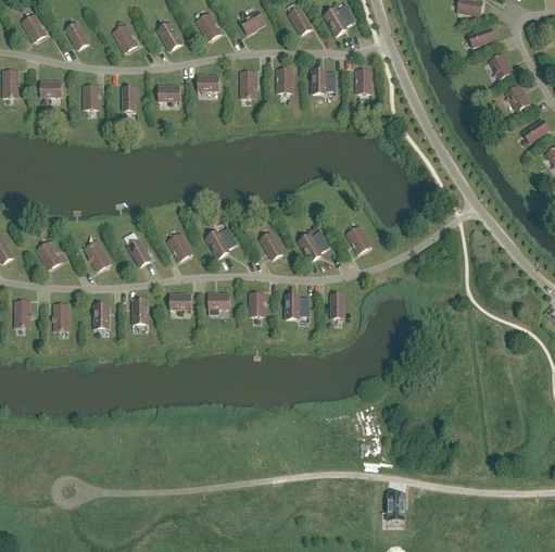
[(481,0),(457,0),(456,10),(479,14),(481,0)]
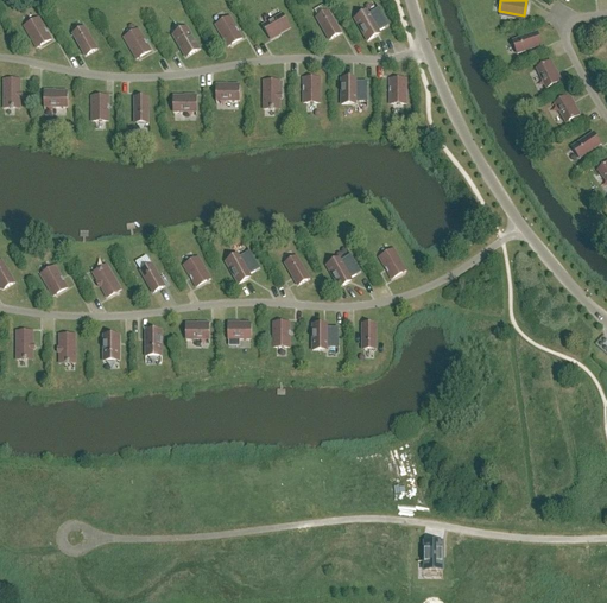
[(387,21),(378,5),(367,11),(366,8),(353,16),(366,38),(379,31),(378,27),(387,21)]
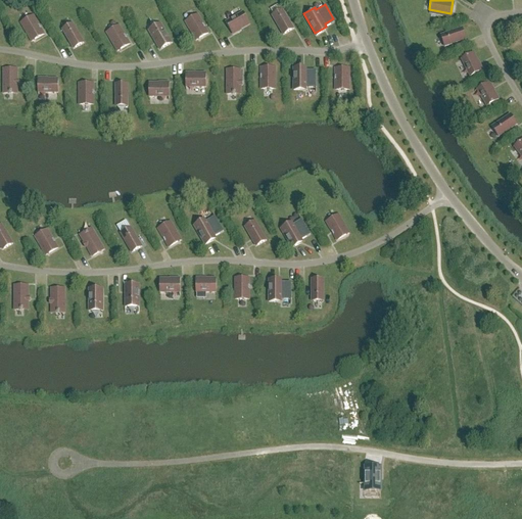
[(281,6),(271,12),(282,32),(292,26),(281,6)]
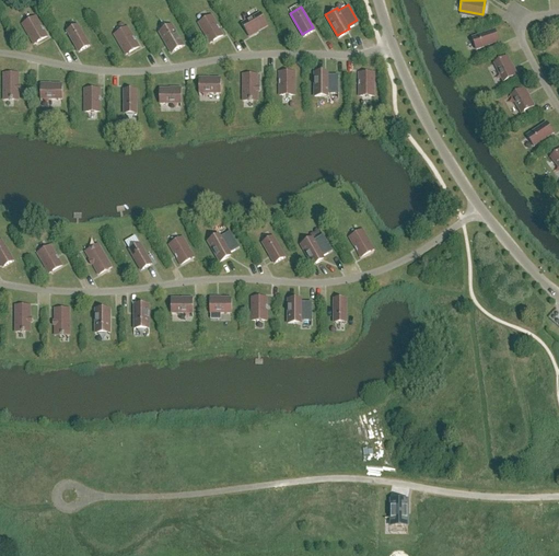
[(251,16),(242,22),(248,33),(266,22),(261,14),(261,15),(259,11),(258,10),(251,15),(251,16)]
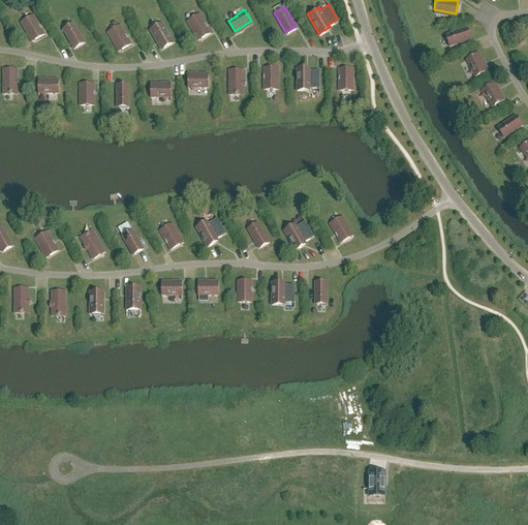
[(198,11),(186,19),(197,37),(210,30),(198,11)]
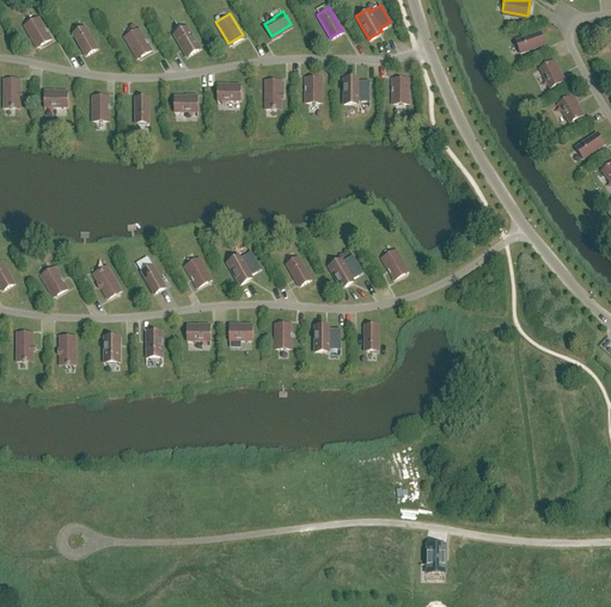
[(50,36),(37,14),(23,23),(36,44),(50,36)]
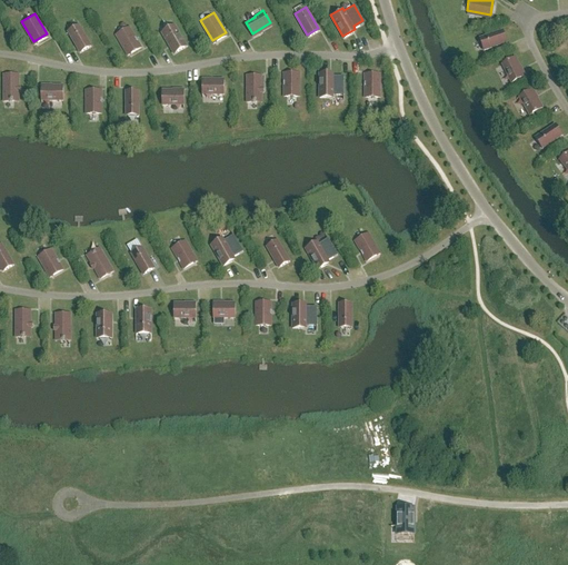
[(67,29),(79,50),(90,43),(78,22),(67,29)]
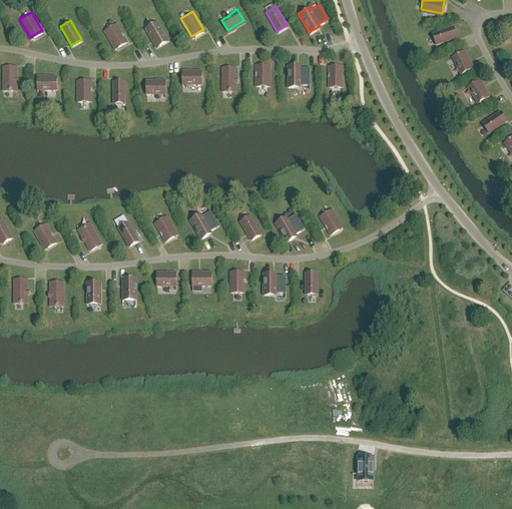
[(156,20),(144,27),(151,37),(152,36),(157,45),(167,39),(156,20)]
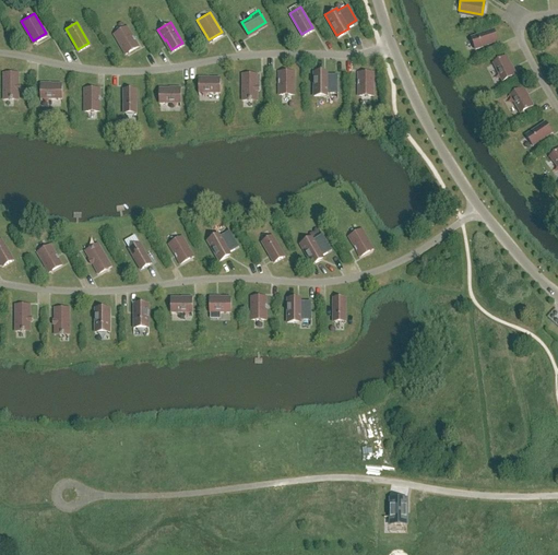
[(138,44),(126,24),(113,32),(125,51),(138,44)]
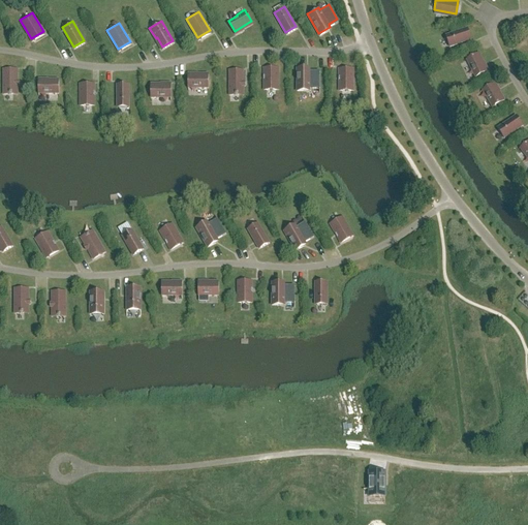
[(448,43),(470,36),(466,25),(444,32),(448,43)]
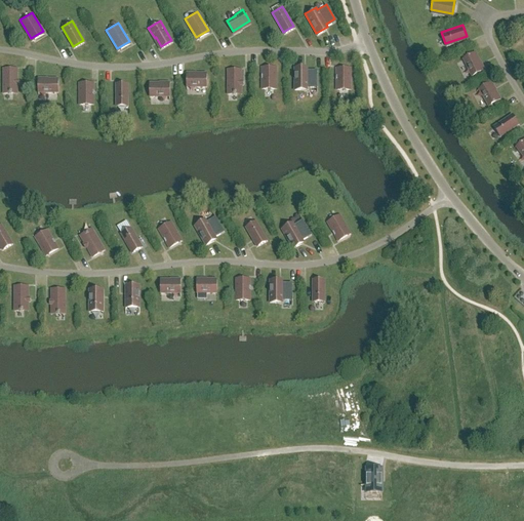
[(483,68),(474,50),(464,55),(462,56),(467,65),(468,64),(472,73),(483,68)]
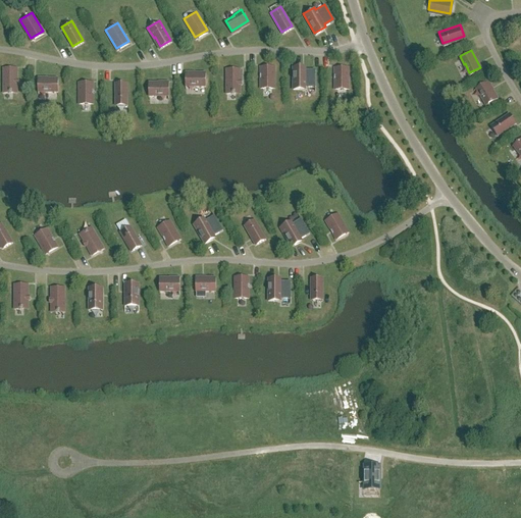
[(273,86),(273,64),(259,64),(259,86),(273,86)]
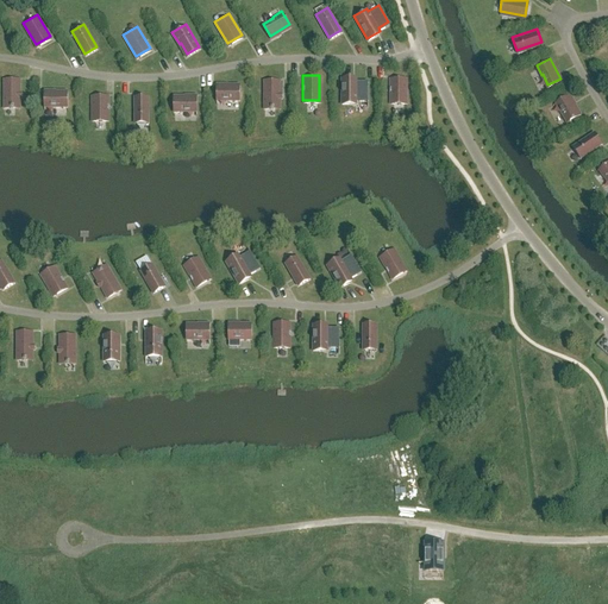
[(367,98),(367,79),(355,79),(355,75),(340,75),(340,101),(355,101),(355,98),(367,98)]
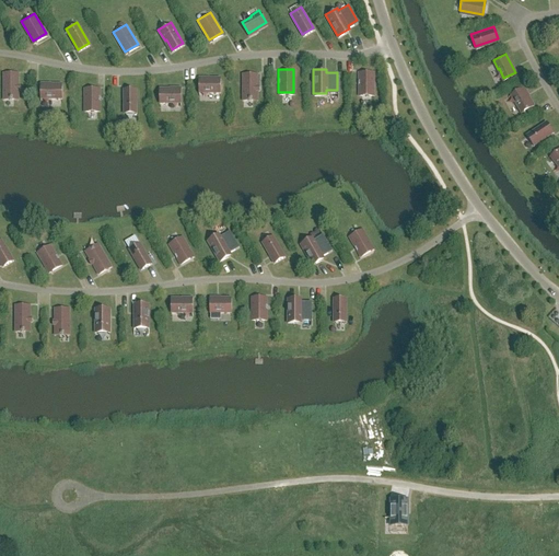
[(19,82),(18,82),(18,70),(2,70),(2,96),(18,96),(18,87),(19,87),(19,82)]
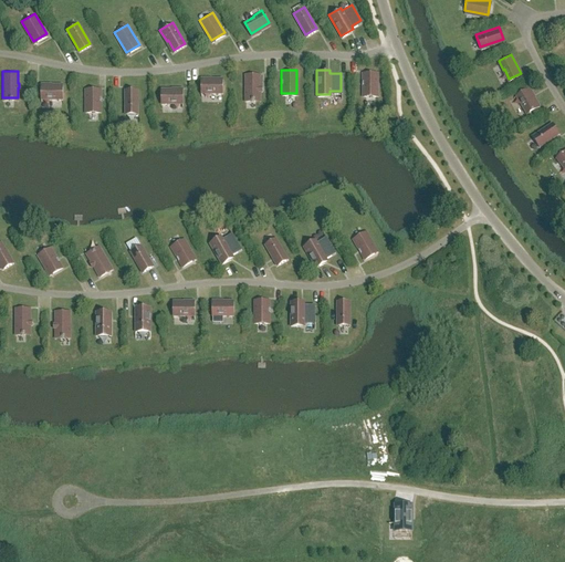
[(362,94),(377,94),(377,71),(362,71),(362,94)]
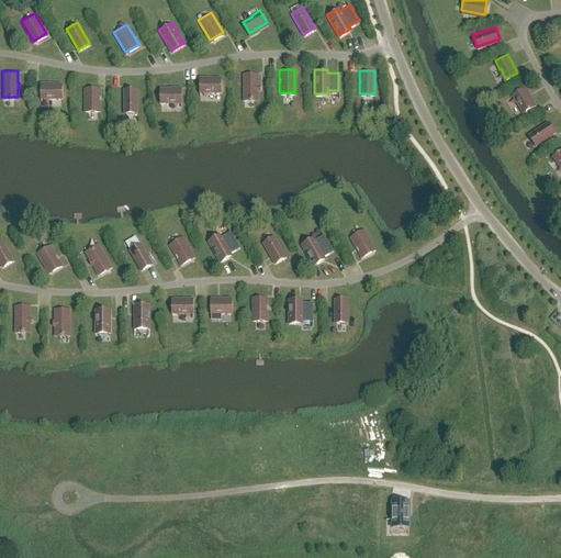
[(257,84),(257,71),(243,71),(243,98),(257,98),(257,88),(259,88),(259,84),(257,84)]
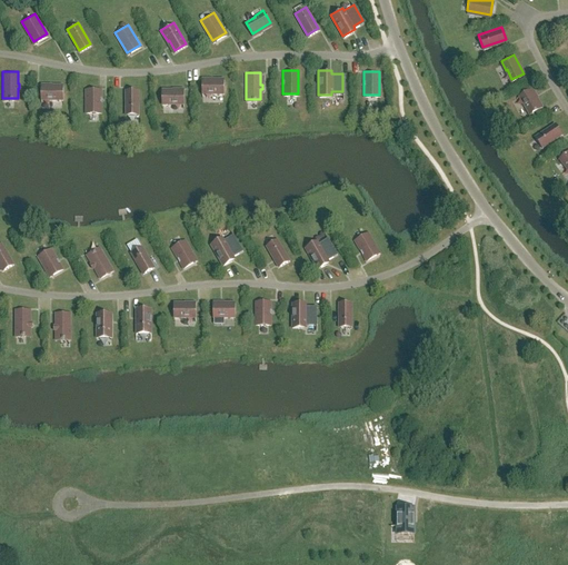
[(201,77),(201,90),(212,90),(212,91),(222,91),(222,90),(222,86),(222,77),(201,77)]
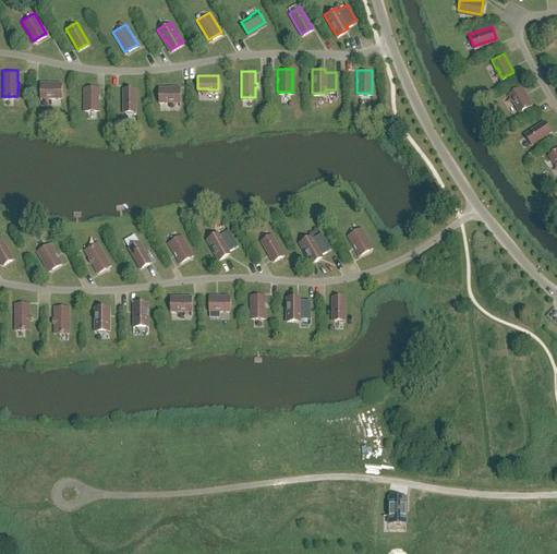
[(61,89),(61,81),(39,81),(39,94),(40,94),(50,94),(50,95),(60,95),(60,94),(61,94),(61,89)]
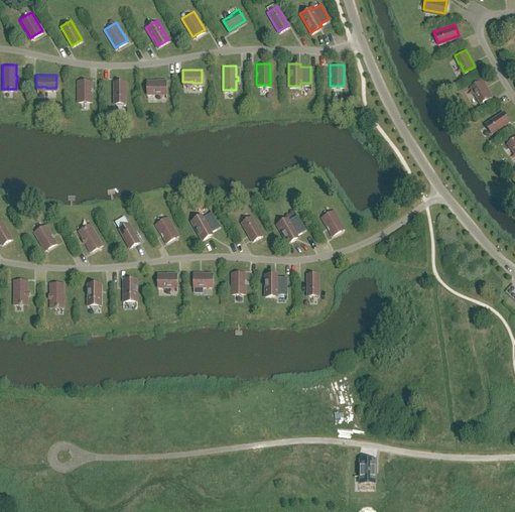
[(91,100),(91,79),(77,79),(77,100),(91,100)]
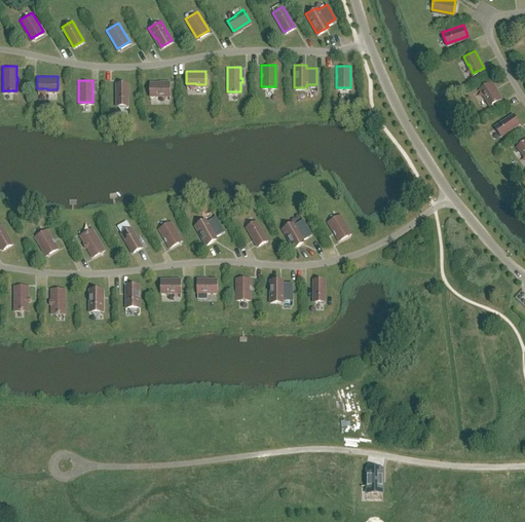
[(169,92),(169,80),(149,80),(149,88),(149,92),(150,92),(150,94),(159,94),(159,92),(169,92)]
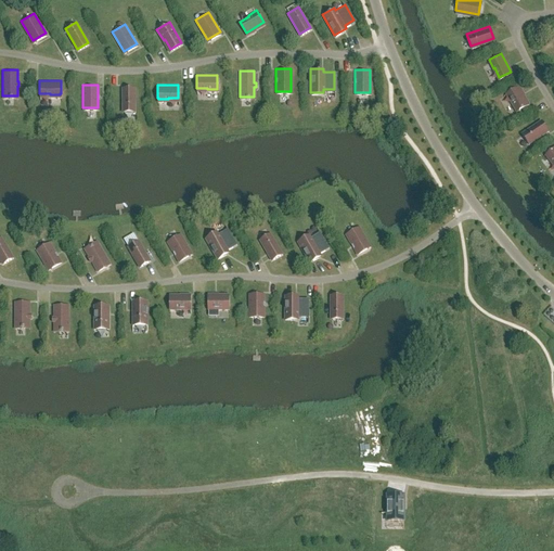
[(528,102),(517,85),(506,91),(512,100),(511,101),(516,110),(517,109),(528,102)]
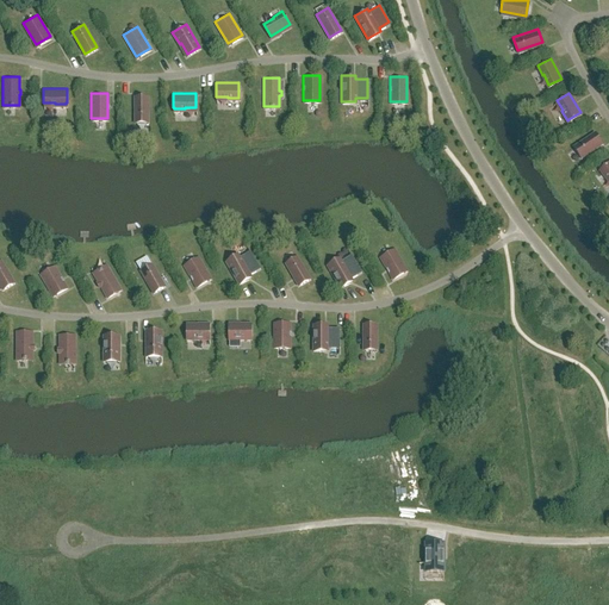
[(134,120),(148,120),(148,94),(134,94),(134,120)]
